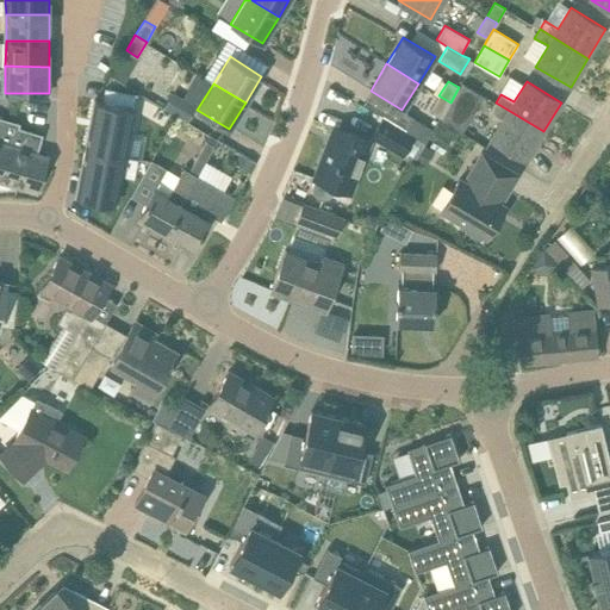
[(462,83),(441,117),(462,131),(484,95),(462,83)]
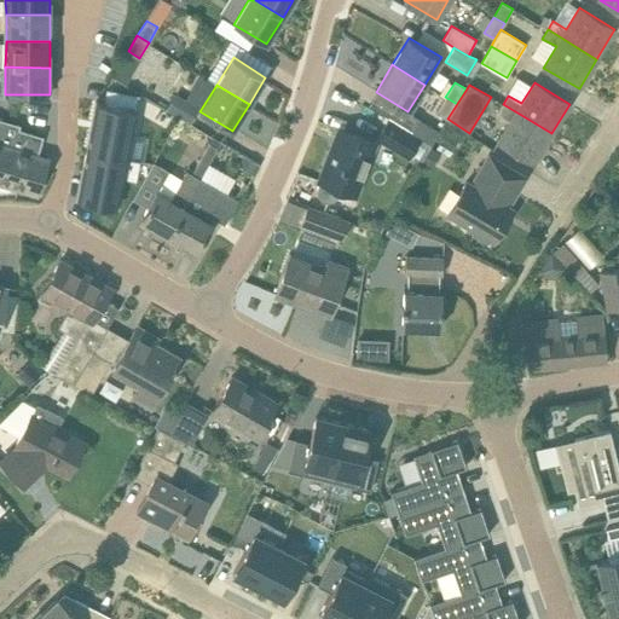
[(96,102),(87,150),(127,157),(138,94),(114,91),(111,104),(96,102)]
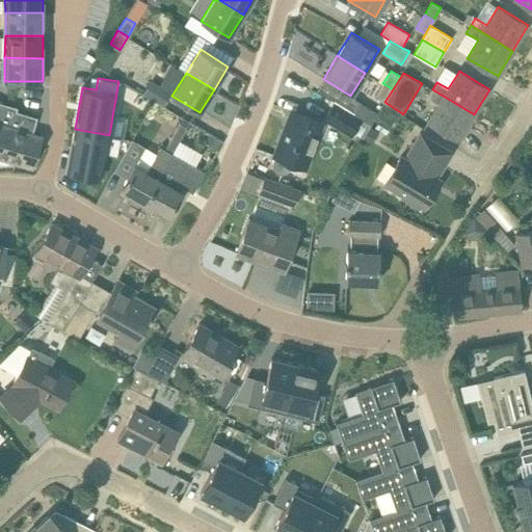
[(152,81),(143,94),(163,106),(171,92),(152,81)]
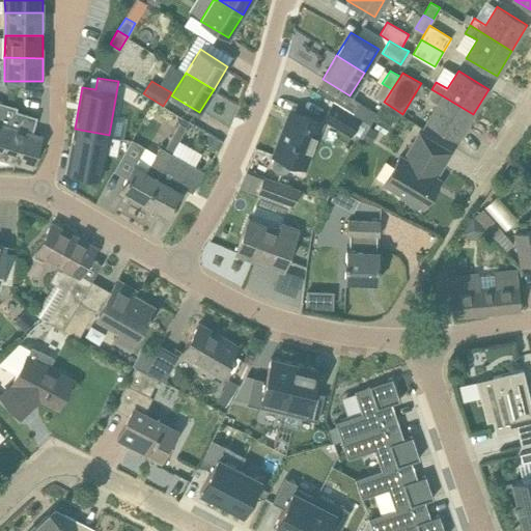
[(392,89),(382,83),(374,96),(384,102),(392,89)]
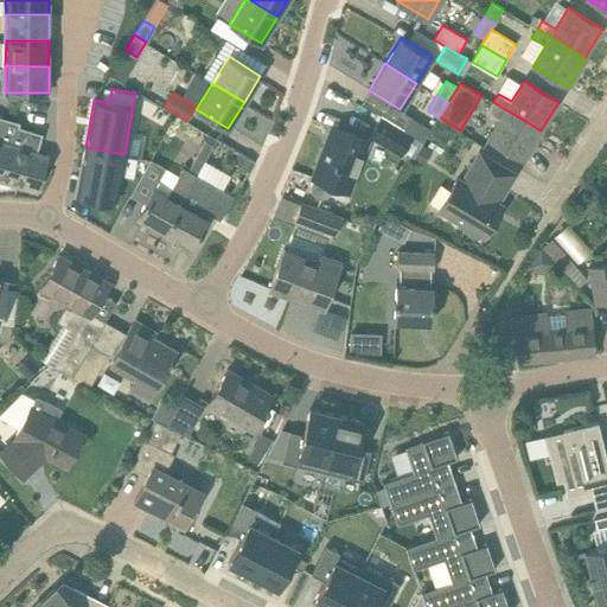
[(541,131),(493,102),(487,110),(500,119),(489,139),(523,160),(541,131)]
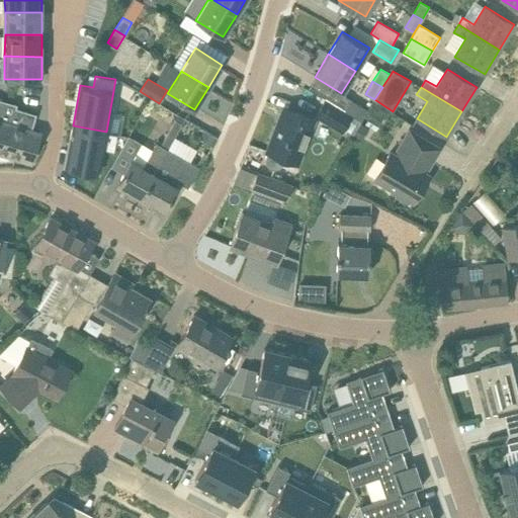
[(17,104),(0,99),(0,152),(31,162),(40,132),(31,128),(36,113),(16,107),(17,104)]
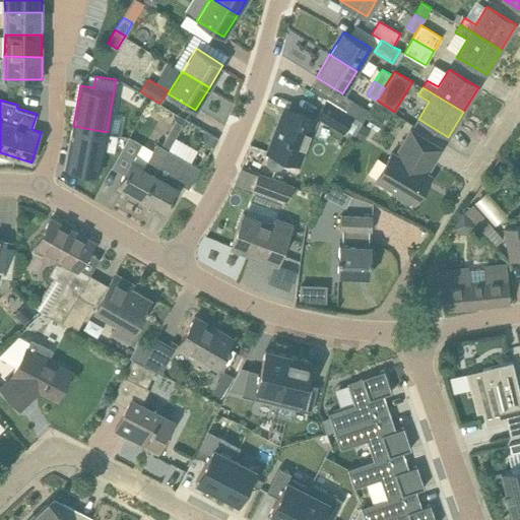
[(352,117),(327,101),(317,116),(343,132),(343,131),(353,137),(361,123),(351,118),(352,117)]
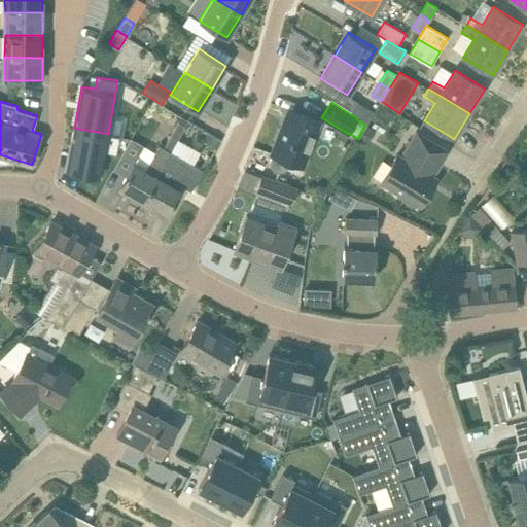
[(320,121),(287,109),(271,153),(273,154),(270,162),(271,166),(273,169),(279,172),(283,171),(286,168),(289,161),(304,166),(320,121)]
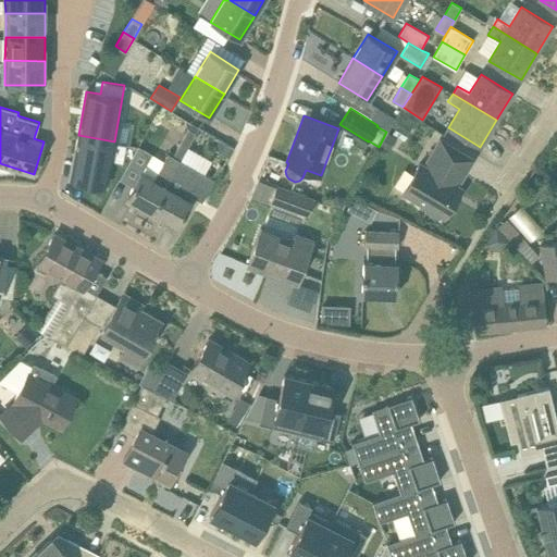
[(78,135),(70,178),(106,186),(114,141),(78,135)]
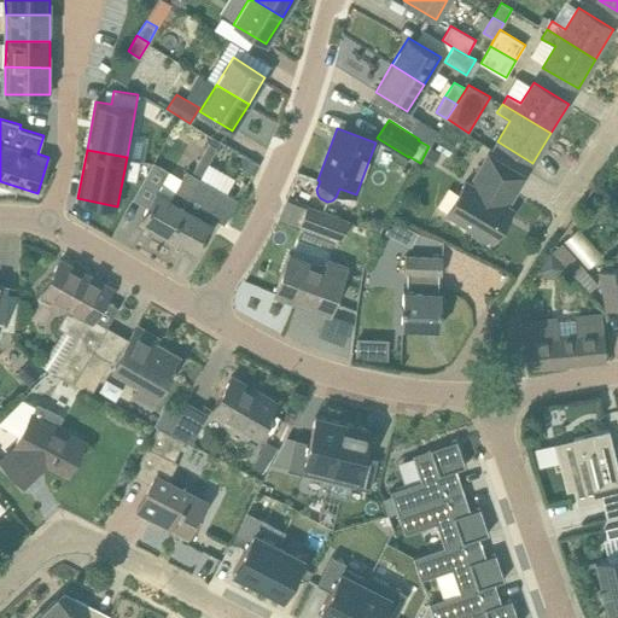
[(489,238),(494,240),(512,209),(507,205),(524,176),(489,155),(471,185),(466,181),(447,213),(476,229),(473,234),(487,242),(489,238)]
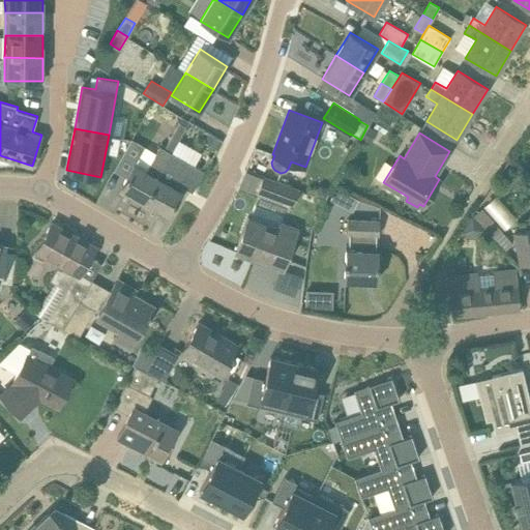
[(208,134),(204,143),(216,149),(219,145),(222,141),(208,134)]
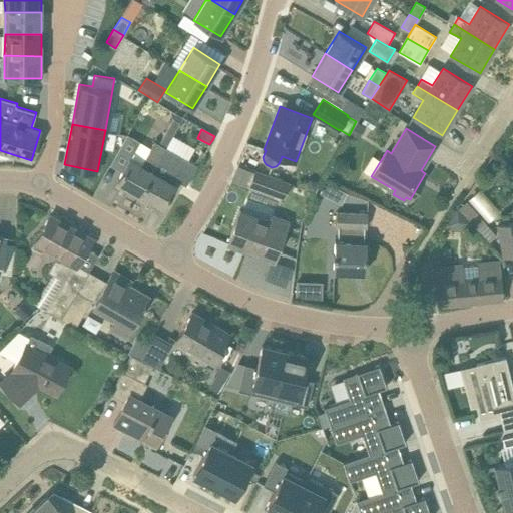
[(118,180),(140,193),(160,158),(161,158),(167,148),(154,141),(140,165),(130,159),(122,172),(118,180)]
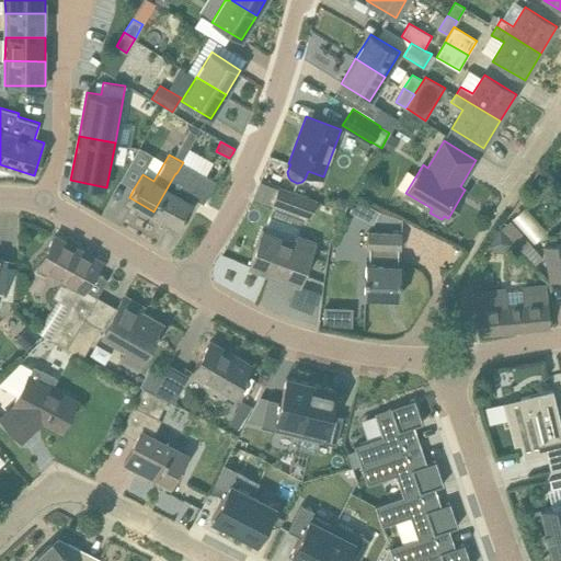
[(134,189),(142,174),(148,163),(135,156),(121,181),(134,189)]
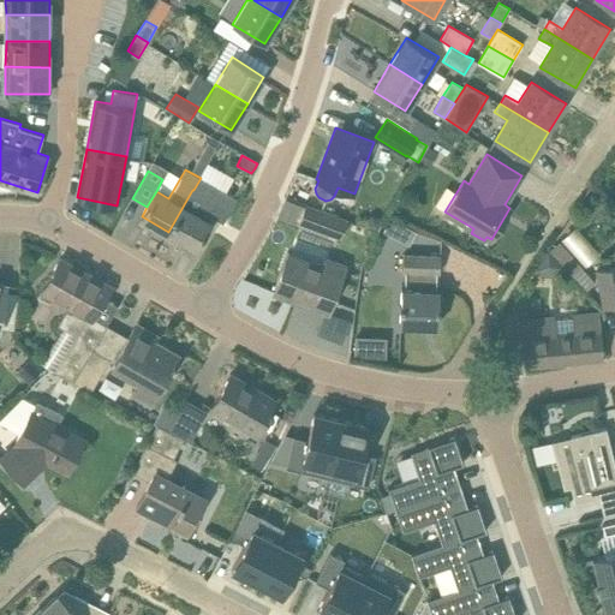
[(192,190),(168,232),(196,246),(213,216),(224,222),(237,198),(201,178),(193,190),(192,190)]
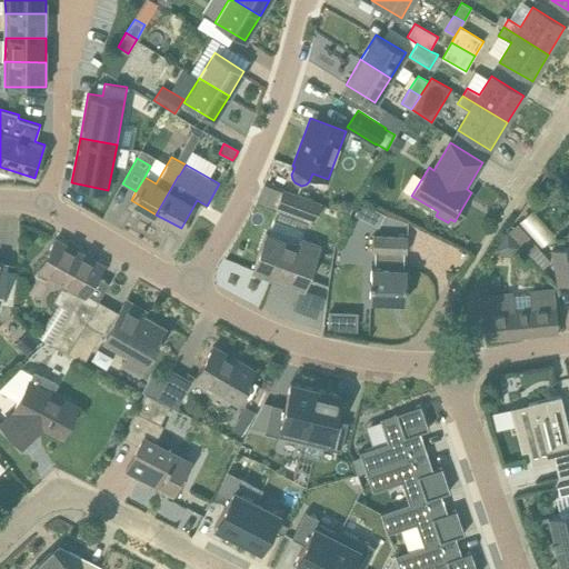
[(278,205),(315,219),(320,205),(283,190),(278,205)]
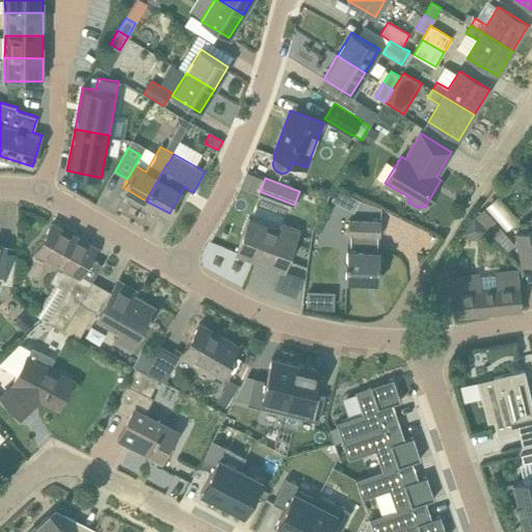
[(337,188),(330,201),(353,212),(360,200),(337,188)]
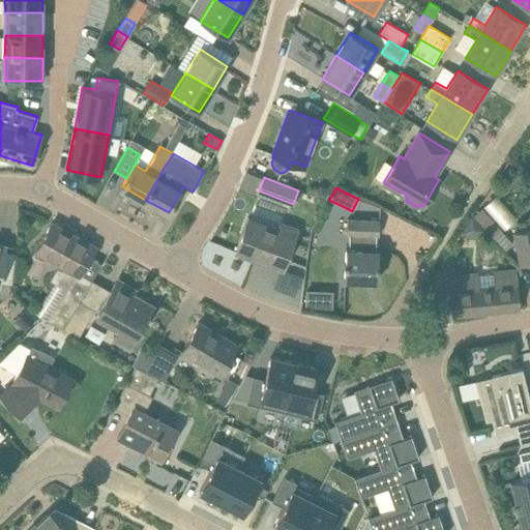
[(474,212),(505,248),(513,241),(482,205),(474,212)]
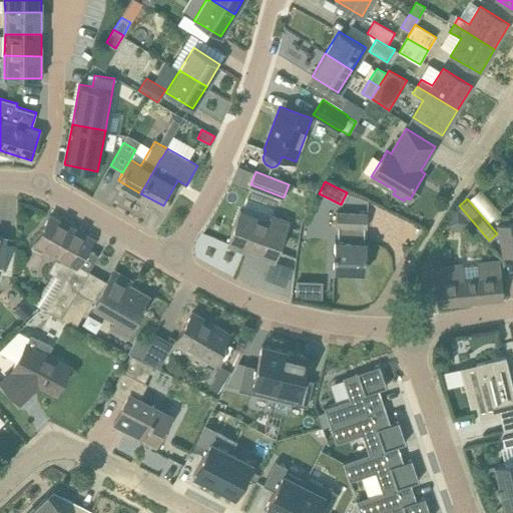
[(448,224),(456,229),(461,229),(466,220),(457,209),(448,224)]
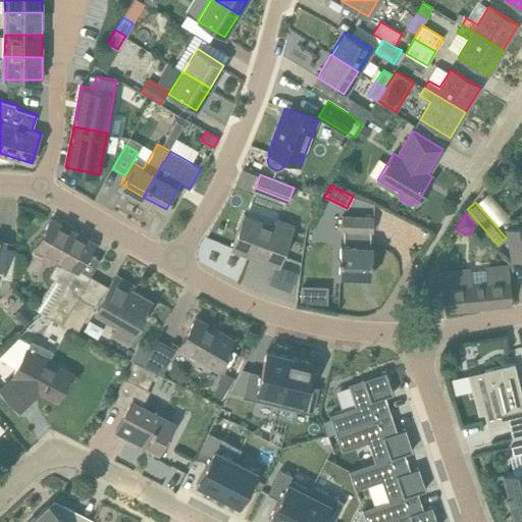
[(231,247),(277,264),(293,225),(275,219),(273,225),(245,214),(231,247)]
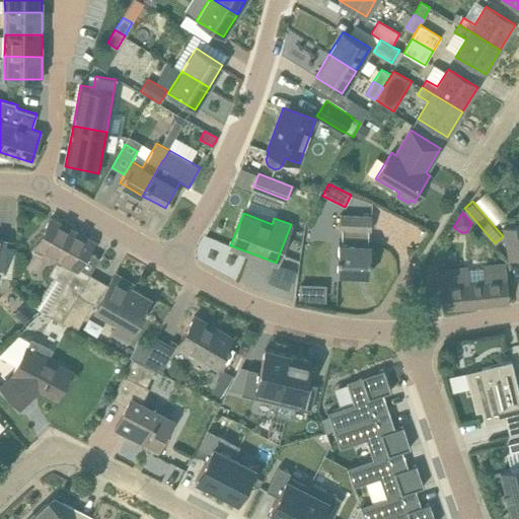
[(343,229),(343,243),(339,243),(339,256),(337,256),(337,261),(338,261),(338,274),(369,275),(369,262),(371,262),(371,257),(369,257),(370,244),(367,244),(368,230),(371,230),(371,216),(340,214),(340,229),(343,229)]
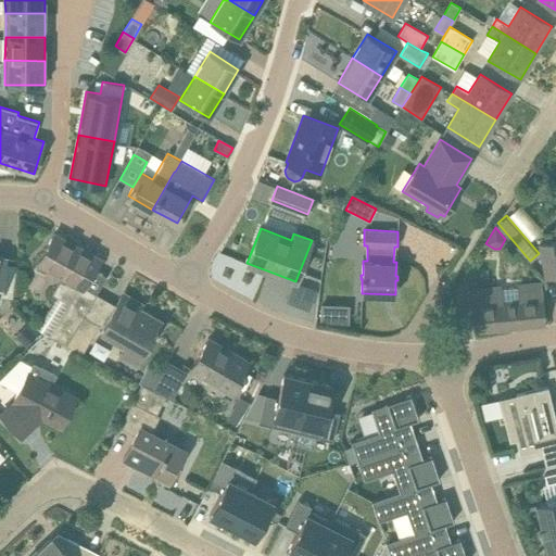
[(50,337),(66,344),(81,317),(96,295),(85,289),(101,258),(54,234),(37,264),(62,278),(53,294),(71,304),(50,337)]
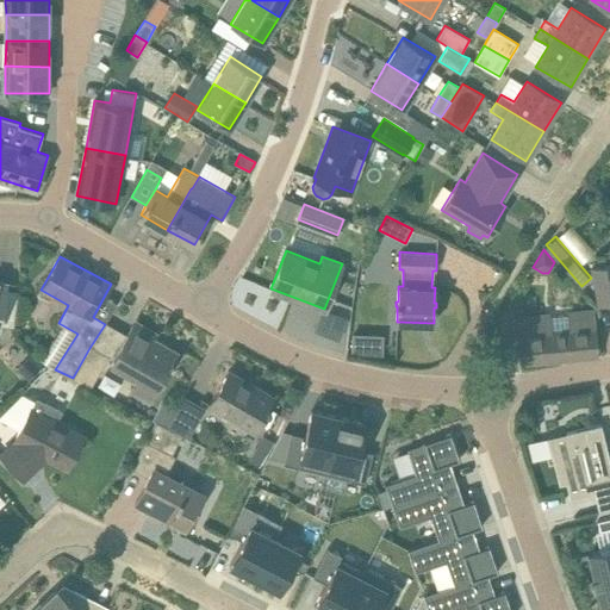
[(609,263),(592,267),(599,305),(609,303),(609,263)]
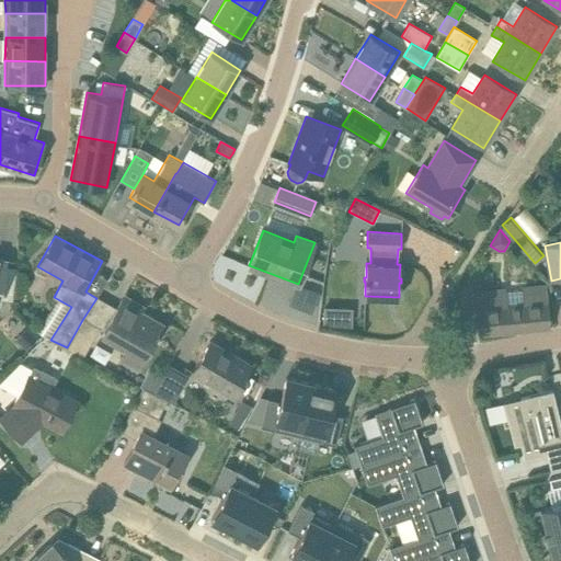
[(460,292),(462,308),(477,306),(480,333),(549,325),(545,286),(523,288),(524,304),(506,305),(504,290),(477,294),(476,284),(466,284),(460,292)]
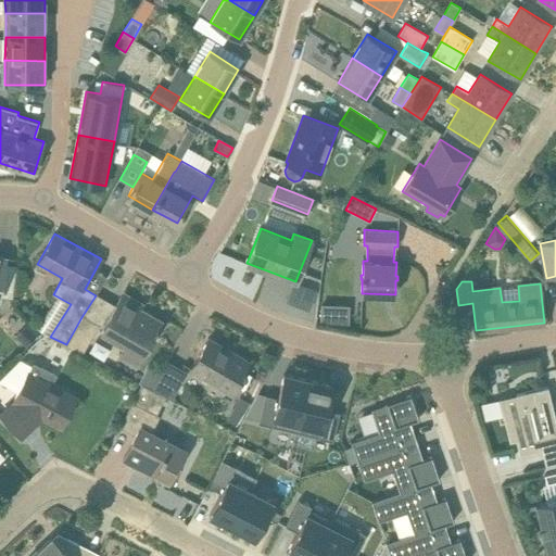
[(103,327),(128,342),(121,354),(137,364),(162,321),(121,297),(103,327)]
